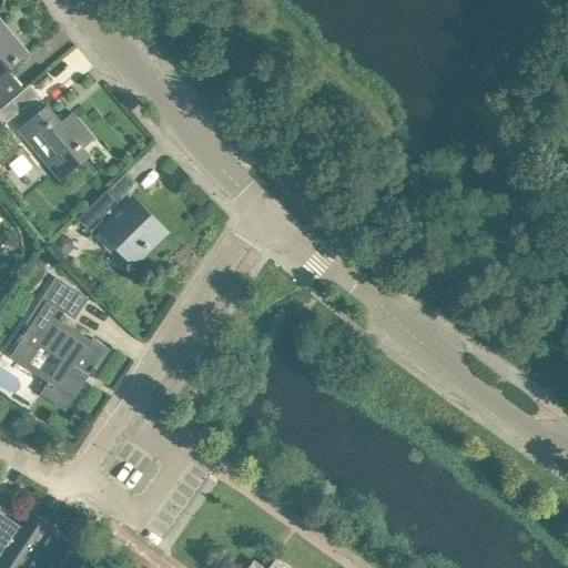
[(0,21),(0,109),(24,89),(8,69),(27,53),(0,21)]
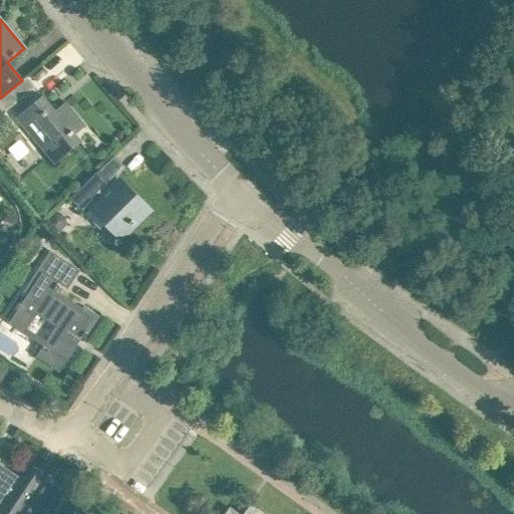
[(27,76),(22,80),(0,98),(0,107),(4,113),(35,86),(27,76)]
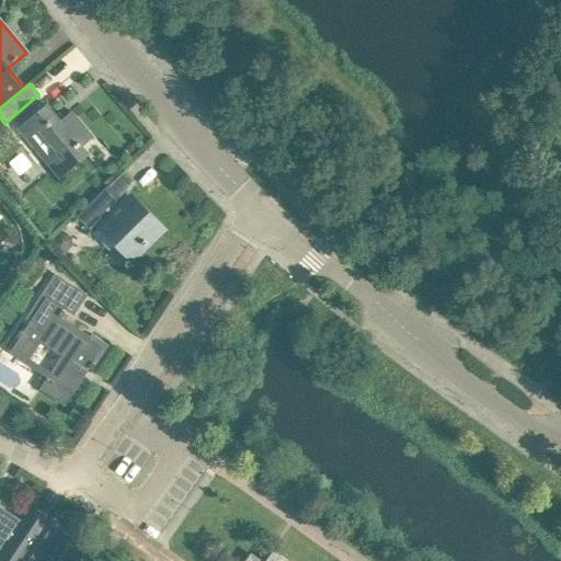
[(46,104),(30,118),(18,128),(60,179),(72,169),(89,155),(81,145),(90,136),(92,138),(93,137),(71,111),(60,121),(46,104)]
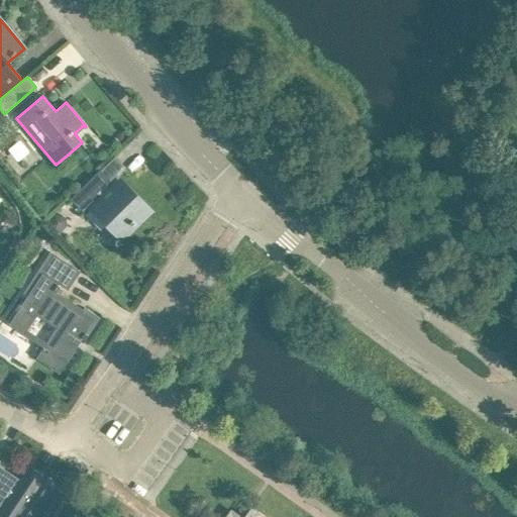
[(150,213),(119,182),(111,190),(97,176),(101,171),(100,170),(71,200),(85,215),(93,207),(124,239),(150,213)]
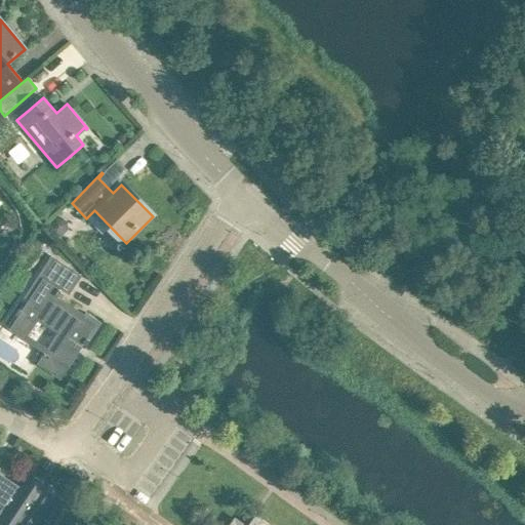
[(26,337),(38,320),(58,333),(39,363),(58,375),(81,342),(86,346),(102,323),(86,313),(82,319),(54,300),(62,290),(70,294),(82,276),(52,256),(25,297),(29,300),(22,311),(19,310),(8,326),(26,337)]
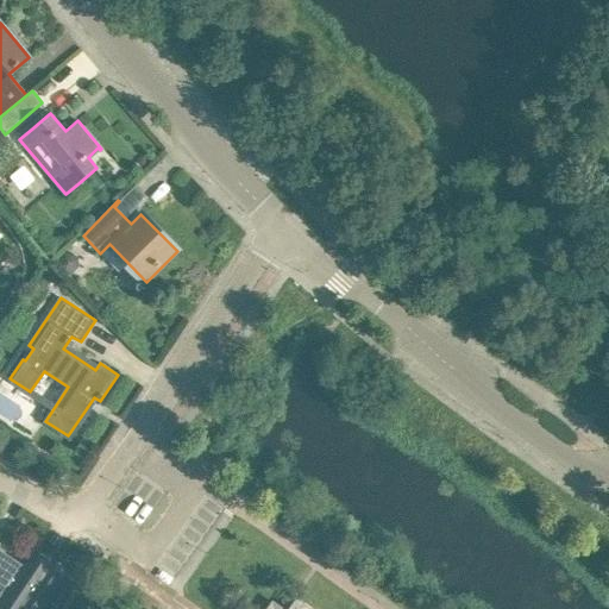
[(0,596),(2,598),(0,602),(0,607),(2,608),(50,608),(54,603),(56,604),(71,583),(51,569),(54,565),(35,552),(24,566),(0,550),(0,596)]
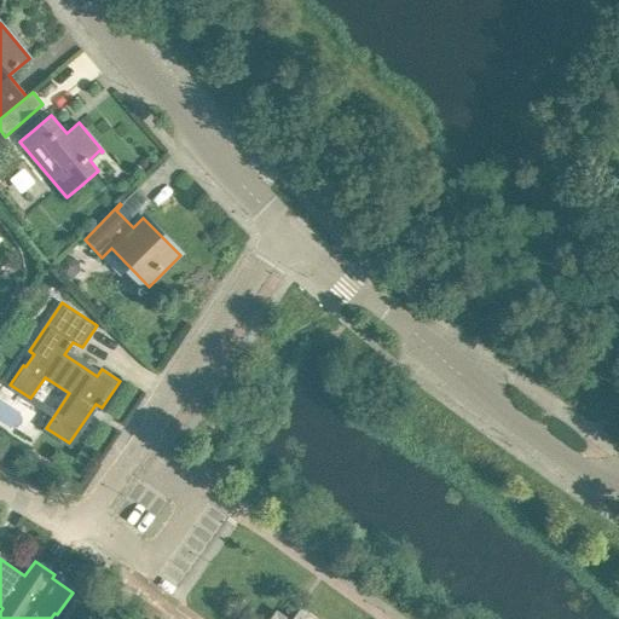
[(318,618),(302,607),(293,618),(285,618),(278,613),(272,618),(318,618)]
